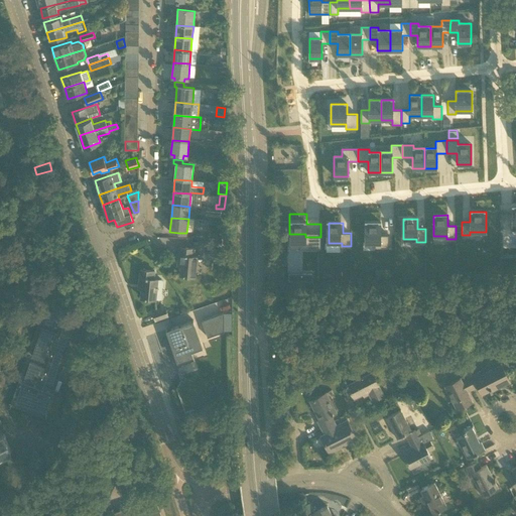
[(380,243),(380,246),(395,246),(395,233),(381,233),(381,223),(364,223),(365,243),(380,243)]
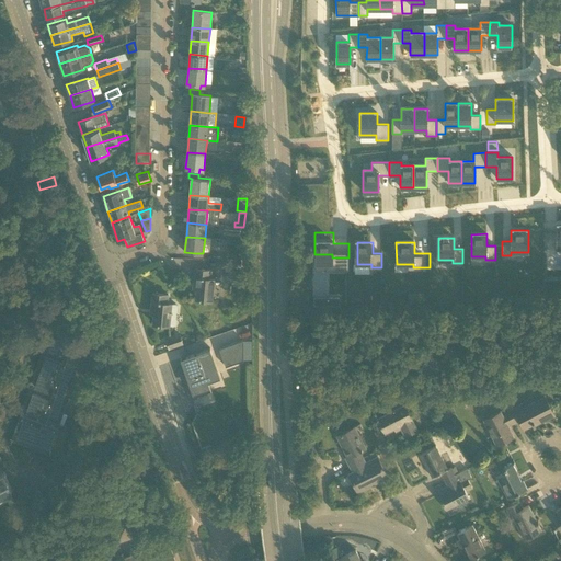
[(239,256),(239,244),(228,243),(228,255),(239,256)]
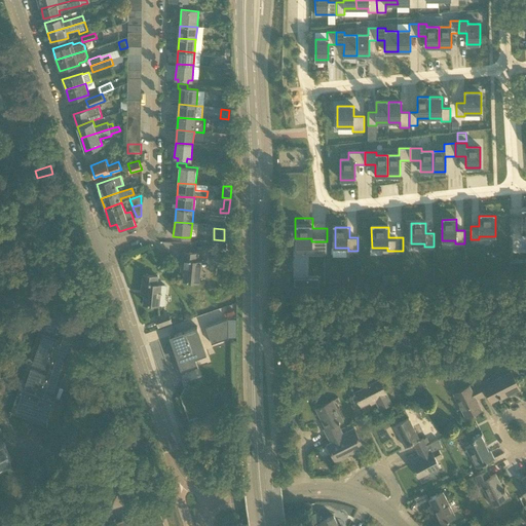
[(225,251),(225,242),(207,242),(205,251),(225,251)]
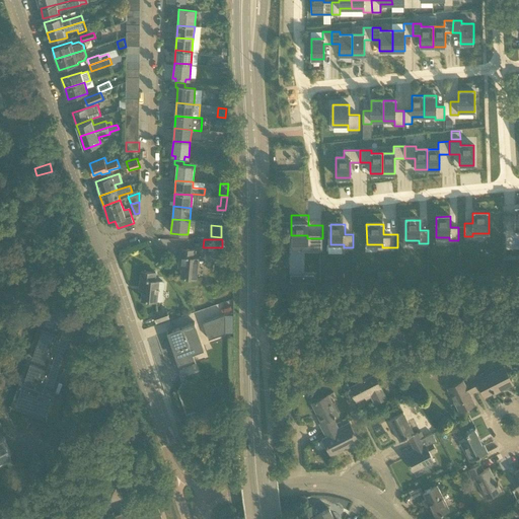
[(198,257),(194,257),(195,250),(180,248),(179,264),(182,264),(180,277),(196,278),(198,257)]
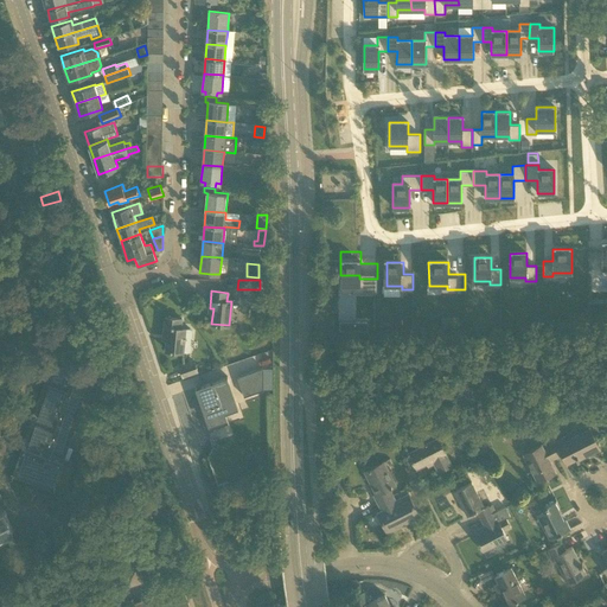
[(184,352),(186,328),(181,327),(181,319),(165,318),(164,334),(167,334),(166,350),(184,352)]
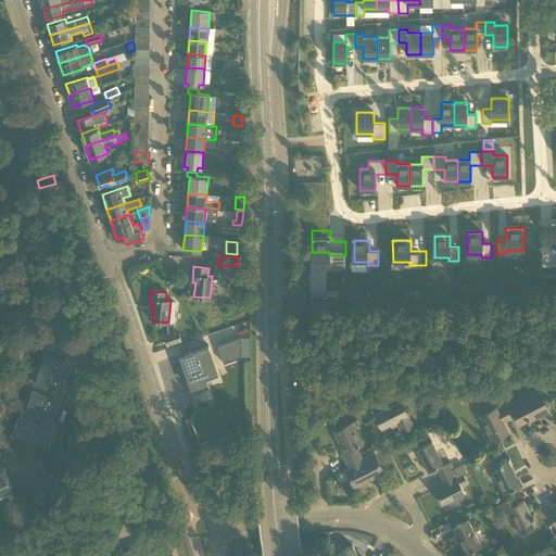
[(20,408),(21,409),(12,434),(10,440),(11,440),(13,434),(59,451),(66,430),(55,427),(75,373),(79,374),(90,343),(53,330),(48,346),(46,353),(40,369),(34,367),(20,408)]
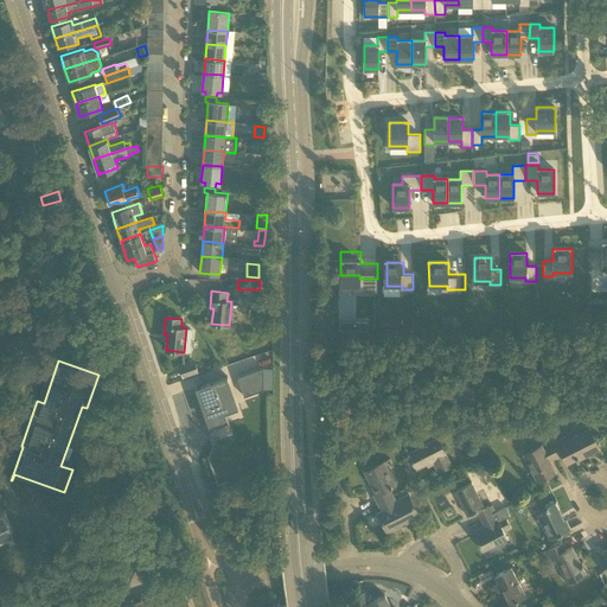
[(196,363),(179,368),(183,377),(198,372),(196,363)]
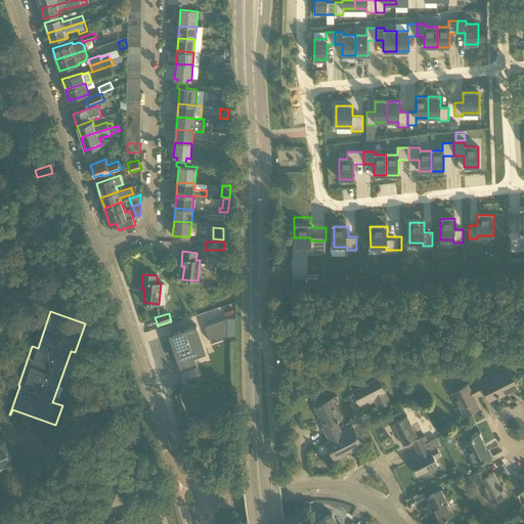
[(211,342),(227,337),(227,317),(205,325),(211,342)]
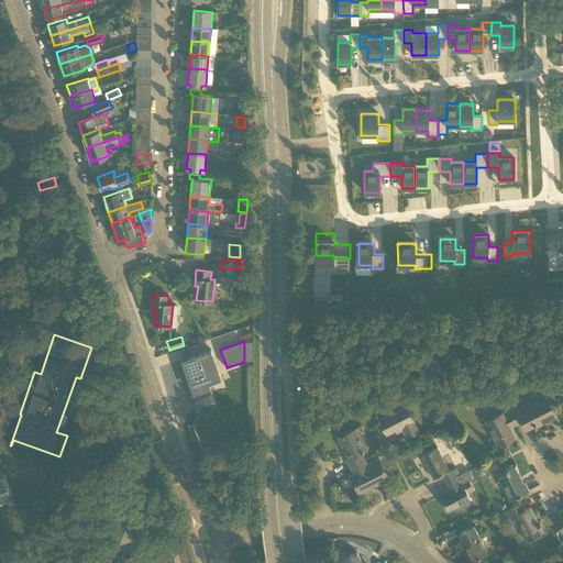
[(161,363),(189,356),(187,348),(159,354),(161,363)]
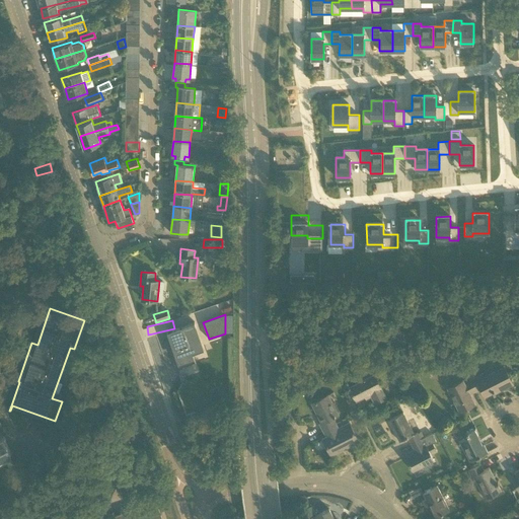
[(191,362),(188,352),(201,348),(194,327),(196,326),(195,322),(171,330),(172,332),(168,334),(168,331),(167,332),(171,344),(170,344),(176,362),(178,361),(179,366),(191,362)]
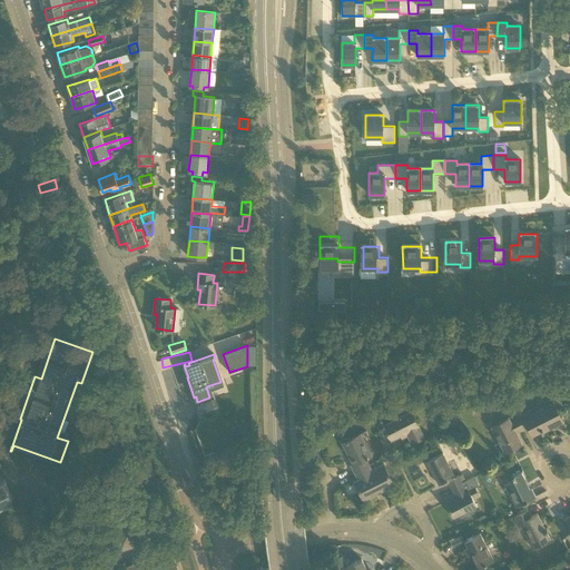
[(542,432),(544,432),(543,430),(561,421),(562,423),(563,422),(553,403),(531,415),(529,412),(523,415),(522,412),(516,415),(522,430),(528,426),(532,434),(541,431),(542,432)]
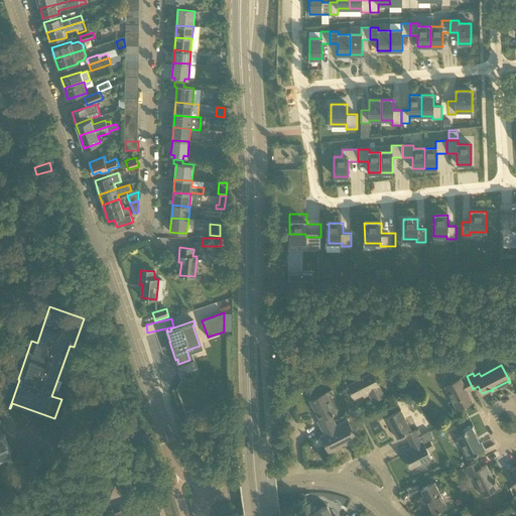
[(348,385),(351,391),(347,393),(350,398),(354,397),(354,398),(368,391),(373,401),(384,395),(372,373),(348,385)]
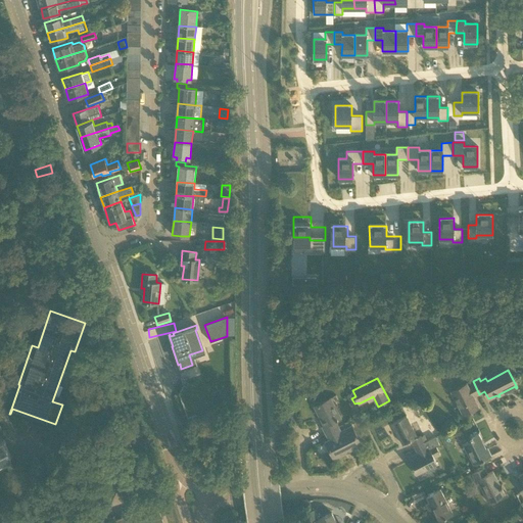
[(473,397),(479,394),(473,381),(467,384),(452,391),(464,414),(478,407),(473,397)]
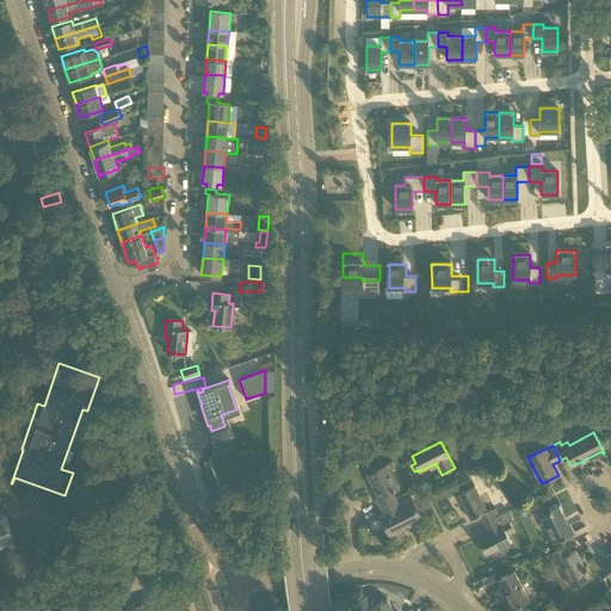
[(381,506),(395,499),(392,492),(399,488),(387,466),(368,475),(378,497),(377,498),(381,506)]
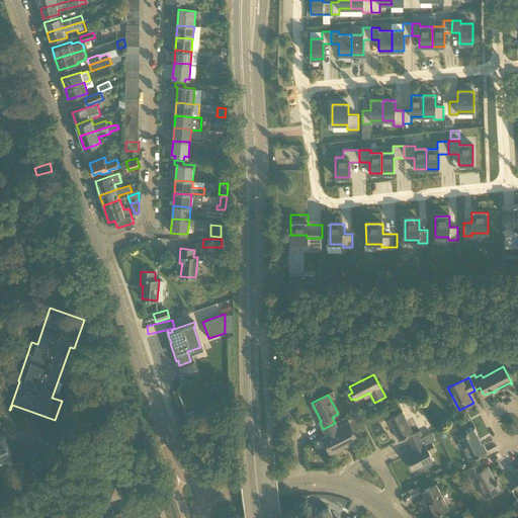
[(421,431),(417,433),(417,432),(414,434),(403,412),(389,419),(399,440),(407,436),(411,443),(424,436),(421,431)]
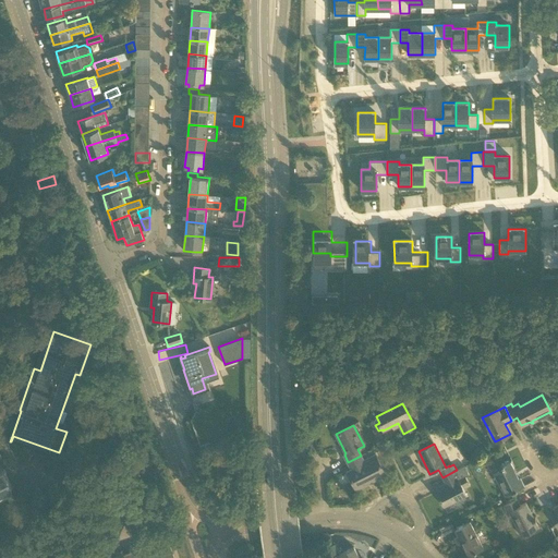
[(356,488),(370,482),(368,481),(384,473),(385,474),(376,457),(364,462),(361,456),(348,462),(351,469),(348,471),(356,488)]
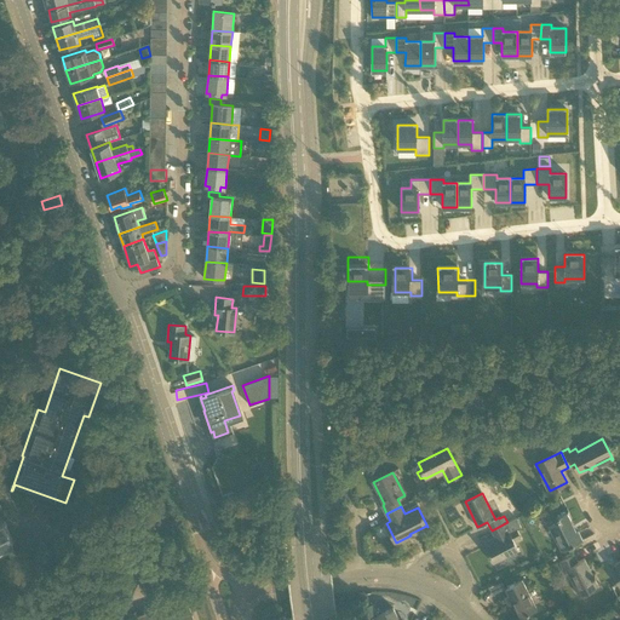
[(568,511),(557,517),(560,522),(551,526),(564,550),(583,540),(568,511)]
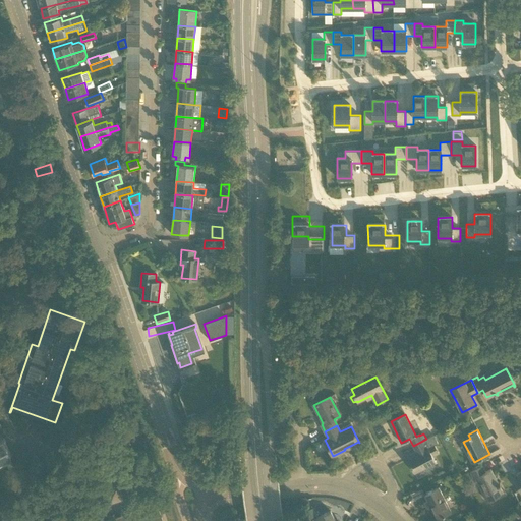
[(436,463),(433,457),(440,454),(435,445),(439,444),(435,436),(426,440),(426,439),(413,446),(416,452),(418,451),(419,453),(407,459),(414,473),(436,463)]
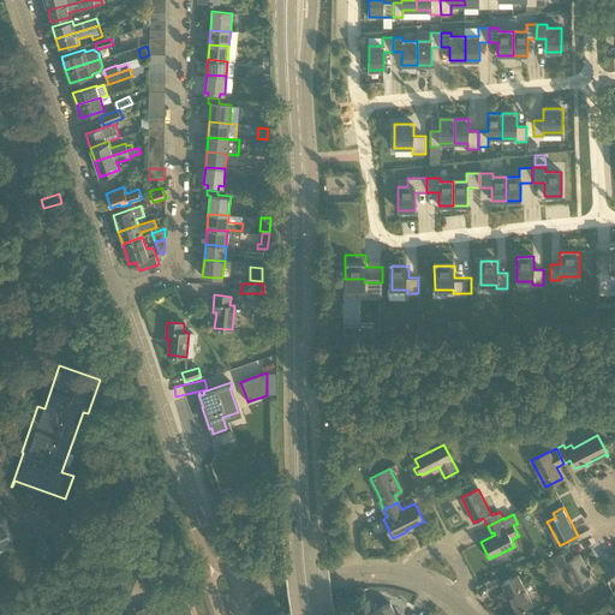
[(4,517),(0,519),(0,543),(13,537),(4,517)]
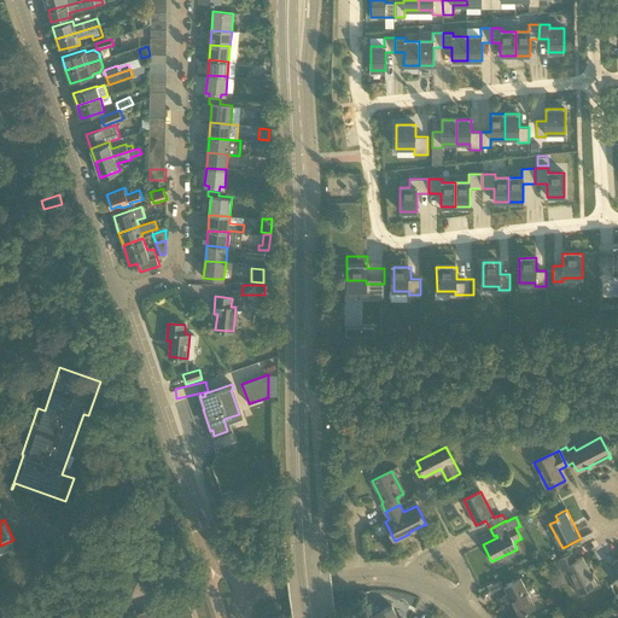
[(572,553),(558,560),(561,569),(566,566),(575,581),(571,582),(578,594),(596,584),(593,576),(594,576),(593,575),(592,575),(582,557),(576,560),(572,553)]
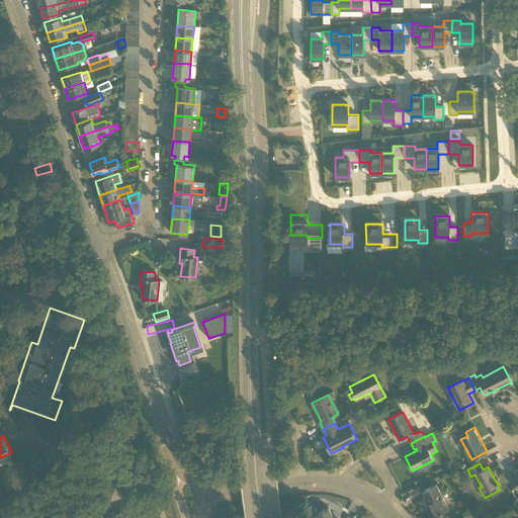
[(436,485),(422,491),(435,516),(442,513),(442,512),(448,509),(436,485)]
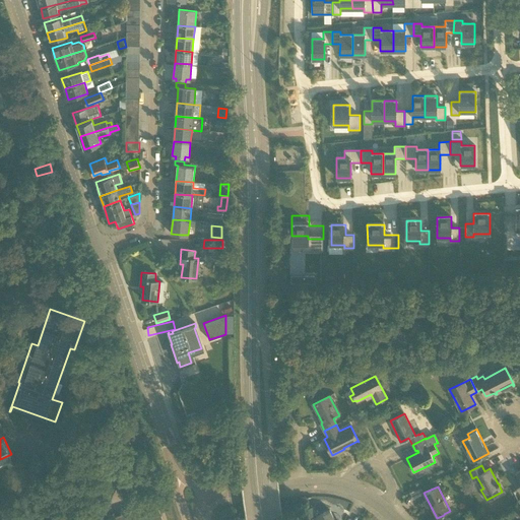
[(161,519),(152,494),(144,497),(148,508),(138,512),(129,515),(128,513),(114,518),(114,519),(161,519)]
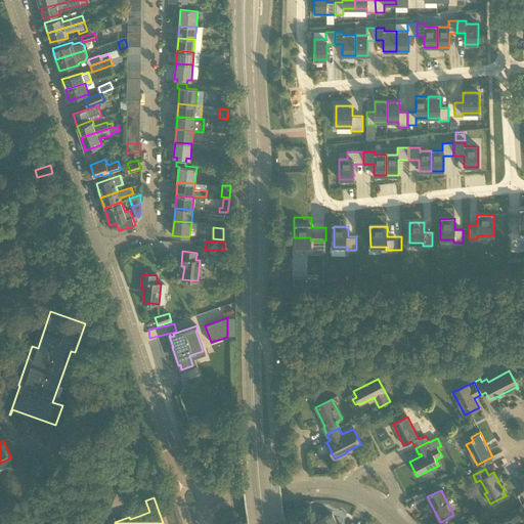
[(319,518),(315,511),(309,514),(310,523),(319,518)]
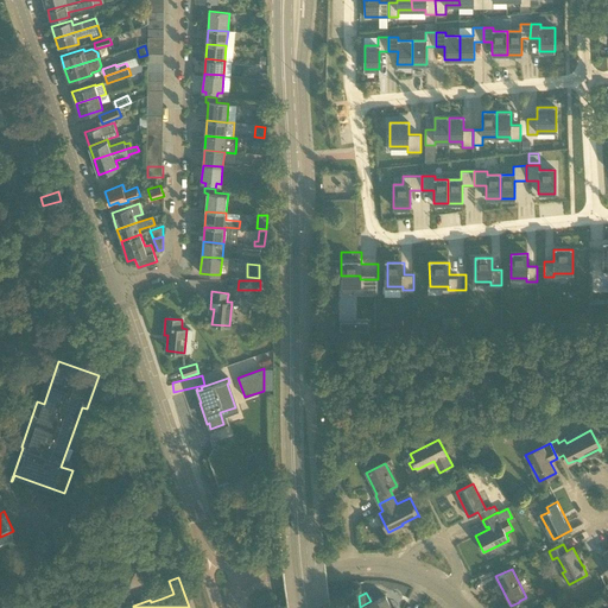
[(391,607),(386,596),(371,605),(372,607),(391,607)]
